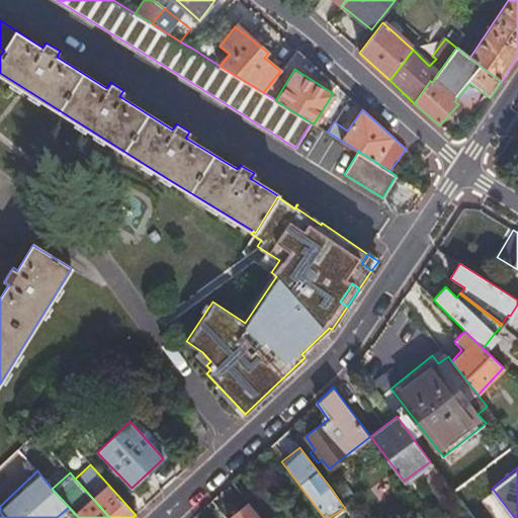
[(343,483),(333,491),(341,503),(352,495),(343,483)]
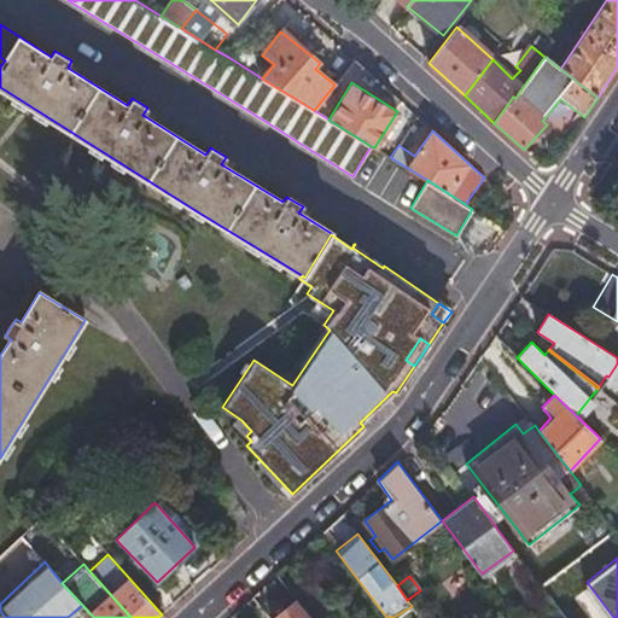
[(310,617),(296,600),(273,617),(310,617)]
